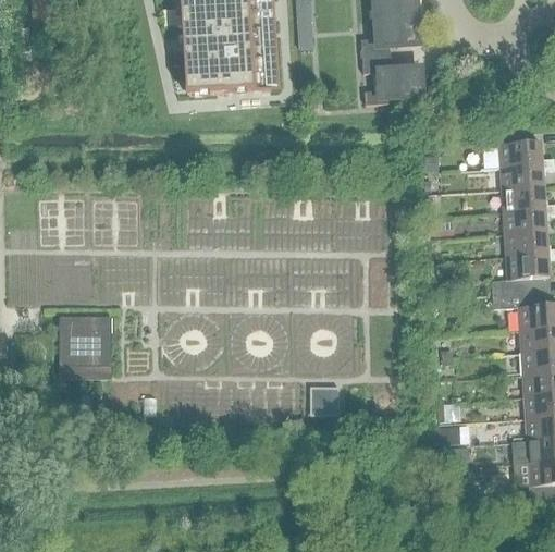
[(183,0),(189,92),(281,86),(274,0),(183,0)]
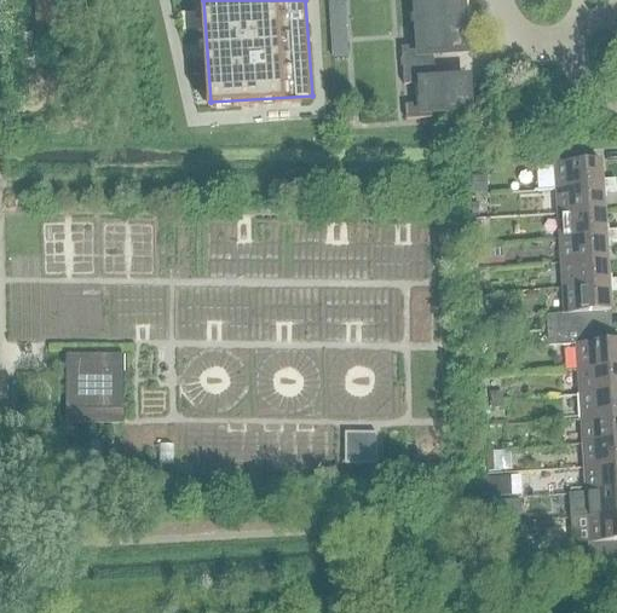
[(328,0),(329,13),(344,12),(342,0),(328,0)]
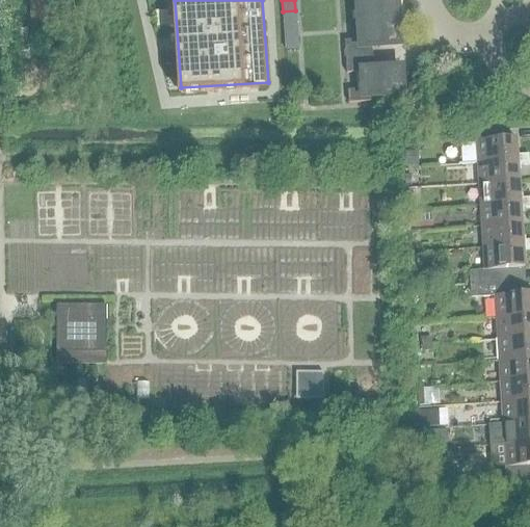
[(382,34),(382,42),(400,41),(396,0),(356,0),(360,35),(382,34)]
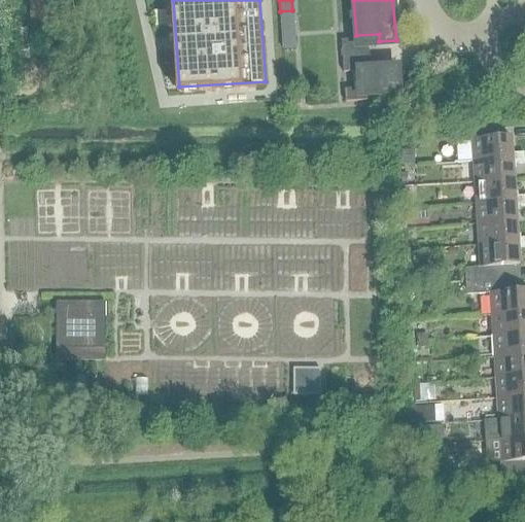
[(281,29),(282,45),(294,44),(293,28),(281,29)]
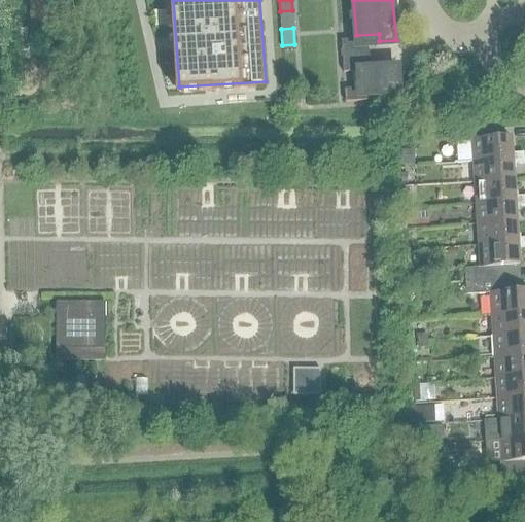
[(379,34),(356,35),(342,36),(344,68),(358,67),(359,84),(345,85),(346,98),(368,97),(368,92),(399,90),(397,64),(381,64),(380,54),(382,54),(382,53),(380,53),(379,41),(379,34)]
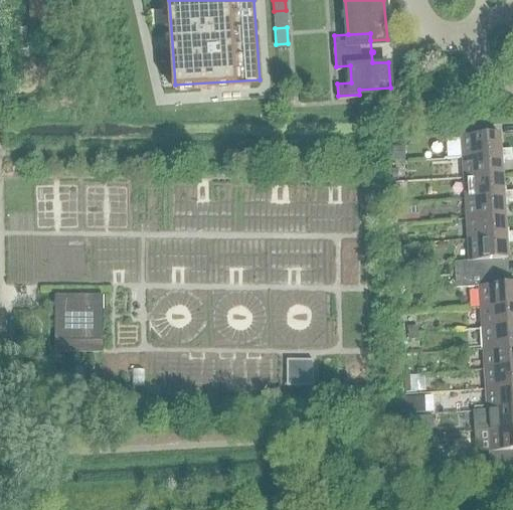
[(280,88),(281,100),(293,100),(293,87),(280,88)]
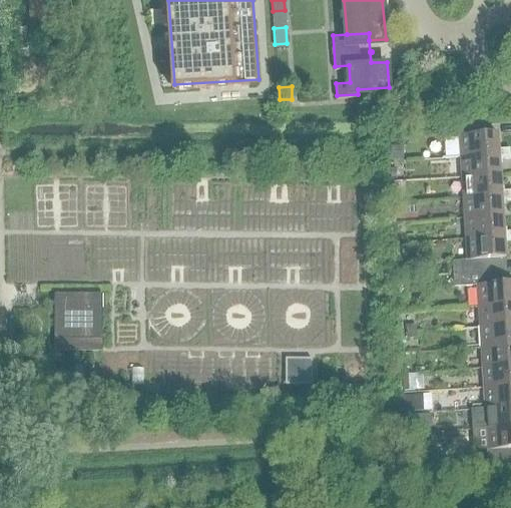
[(446,154),(461,153),(499,151),(499,145),(498,129),(475,131),(474,118),(444,120),(445,133),(446,154)]
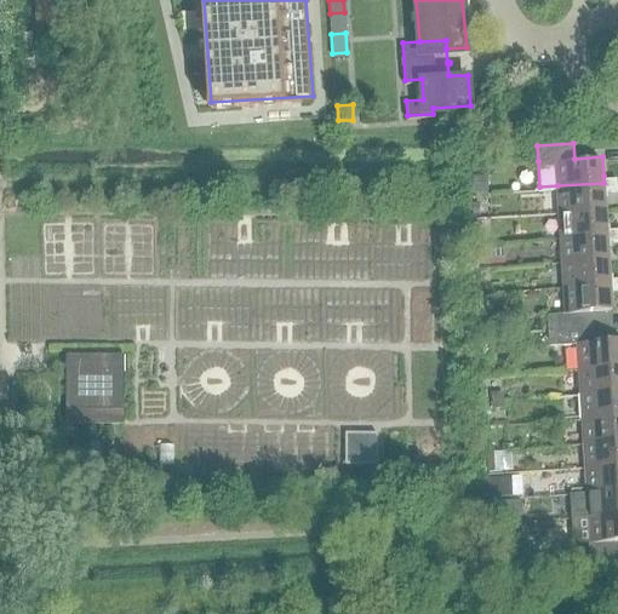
[(486,171),(469,172),(470,188),(487,188),(486,171)]
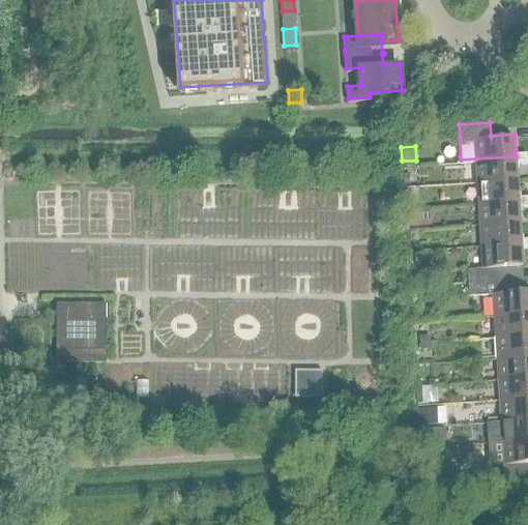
[(527,150),(516,150),(516,156),(476,158),(477,180),(517,177),(516,161),(527,159),(527,150)]
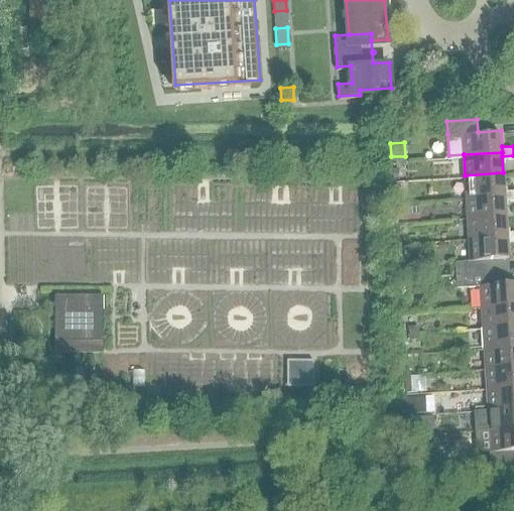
[(391,165),(391,176),(399,176),(399,165),(391,165)]
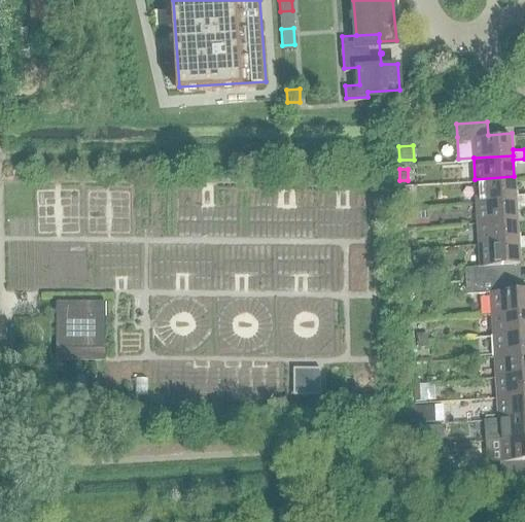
[(475,179),(477,200),(516,197),(516,193),(514,176),(475,179)]
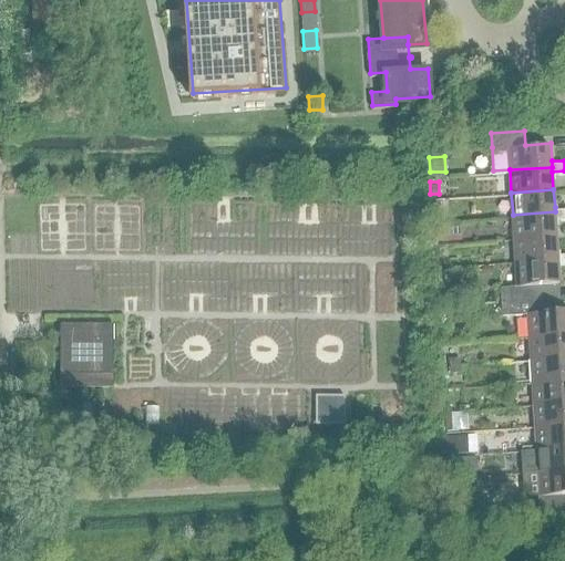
[(513,215),(514,237),(556,235),(555,217),(564,216),(564,206),(555,207),(555,211),(513,215)]
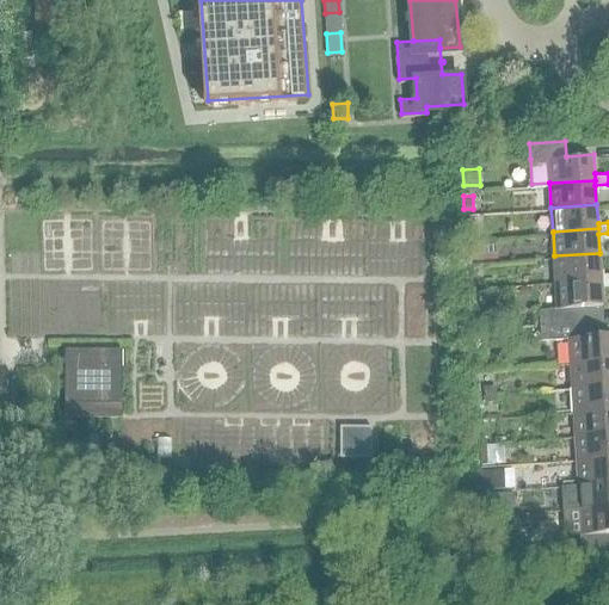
[(497,241),(473,242),(474,257),(498,255),(497,241)]
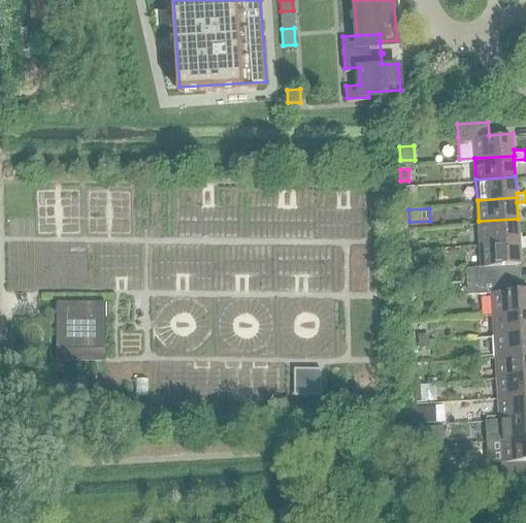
[(137,254),(138,282),(157,282),(156,260),(166,260),(165,225),(152,225),(140,225),(140,211),(126,211),(126,232),(122,232),(122,254),(137,254)]
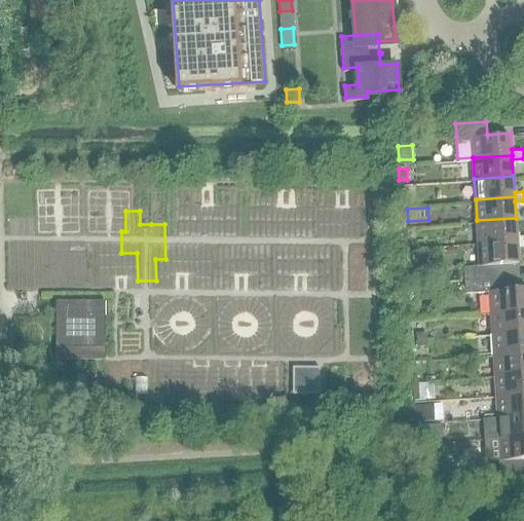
[(477,220),(478,242),(518,238),(518,245),(523,244),(523,233),(517,234),(516,218),(477,220)]
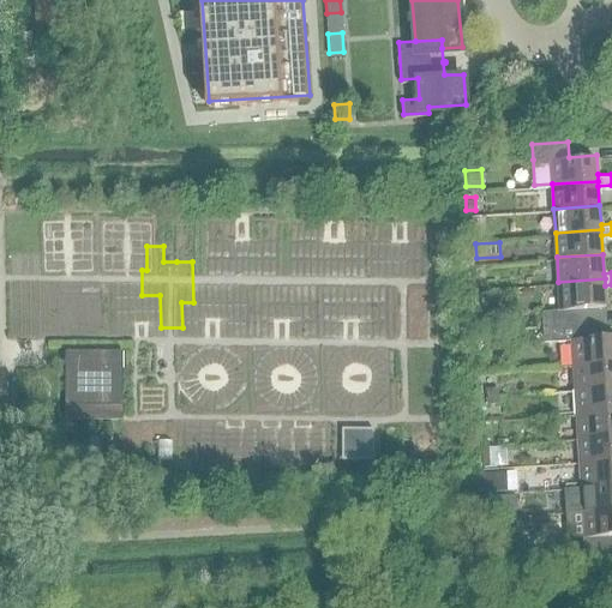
[(543,308),(544,324),(580,321),(579,306),(606,305),(605,286),(605,278),(558,282),(561,307),(543,308)]
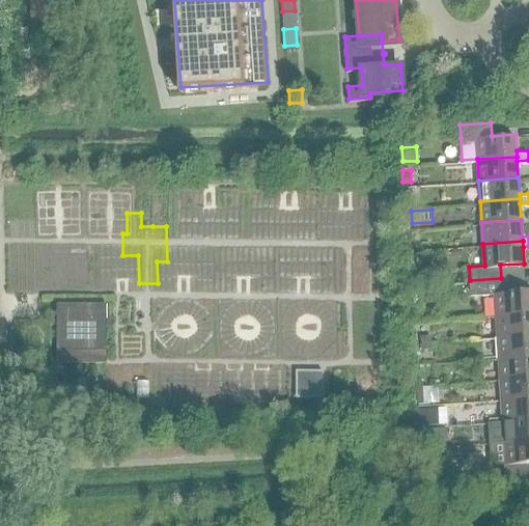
[(494,292),(496,313),(528,310),(528,288),(524,289),(524,277),(525,277),(525,276),(501,278),(470,280),(470,293),(494,292)]
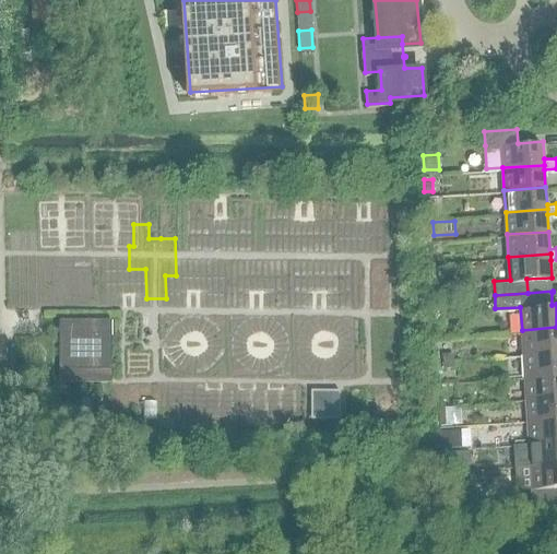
[(59,366),(111,366),(113,317),(59,317),(59,366)]
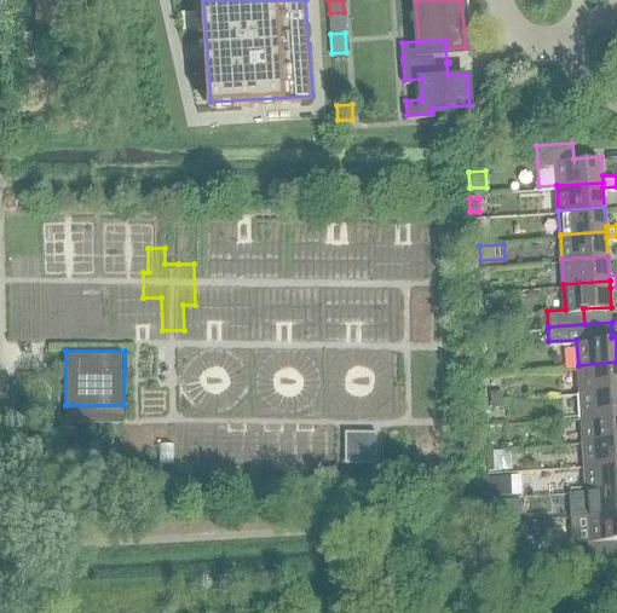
[(616,362),(578,365),(580,389),(616,387),(616,362)]
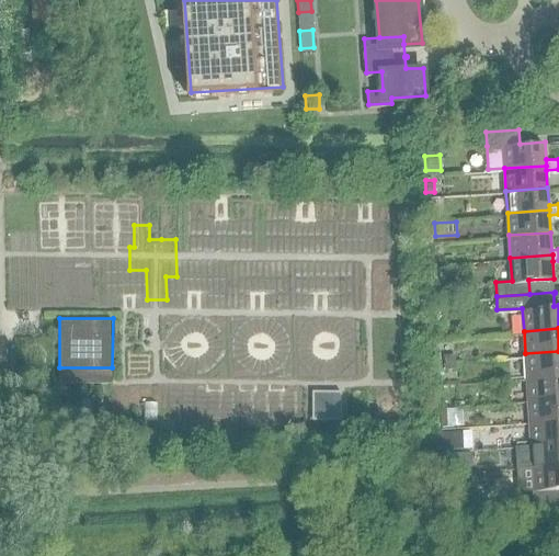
[(558,351),(525,353),(526,376),(558,373),(558,351)]
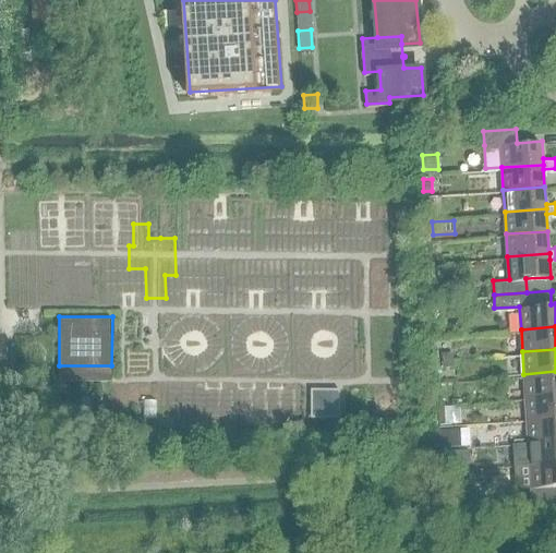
[(555,371),(523,374),(526,396),(555,394),(555,371)]
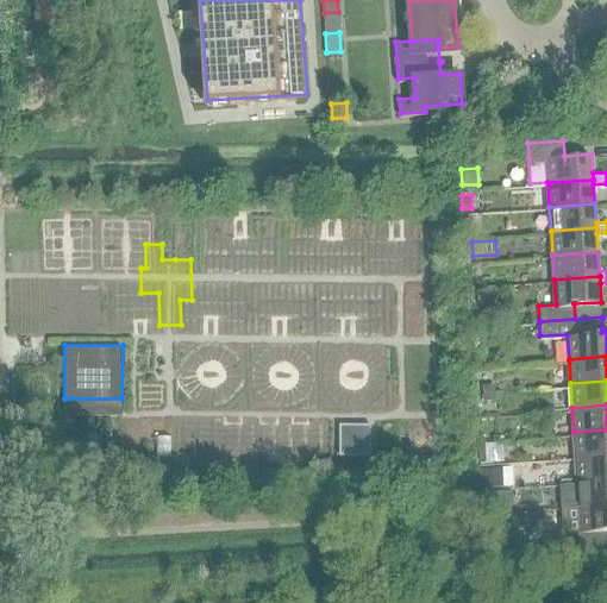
[(606,429),(574,432),(575,456),(606,453),(606,429)]
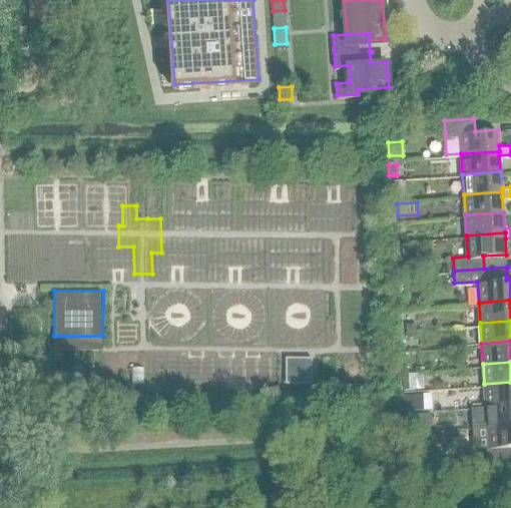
[(510,382),(484,384),(485,405),(510,403),(510,382)]
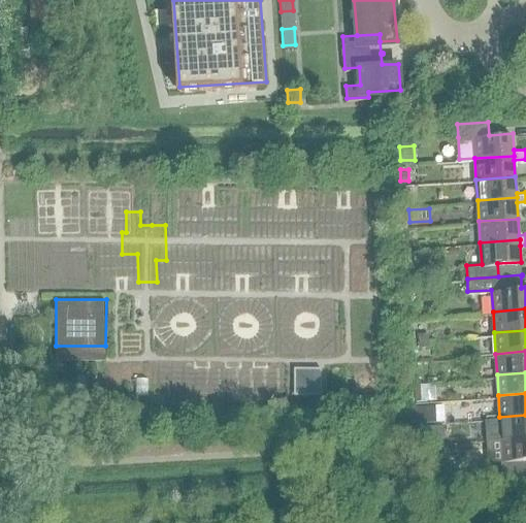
[(434,403),(415,404),(416,421),(435,420),(434,403)]
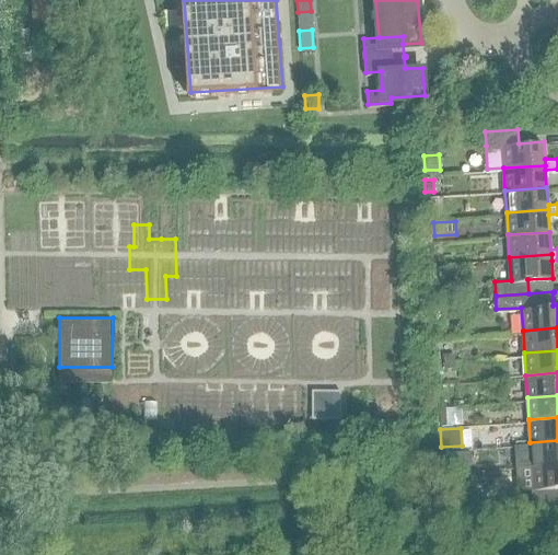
[(557,440),(530,442),(532,464),(557,462),(557,440)]
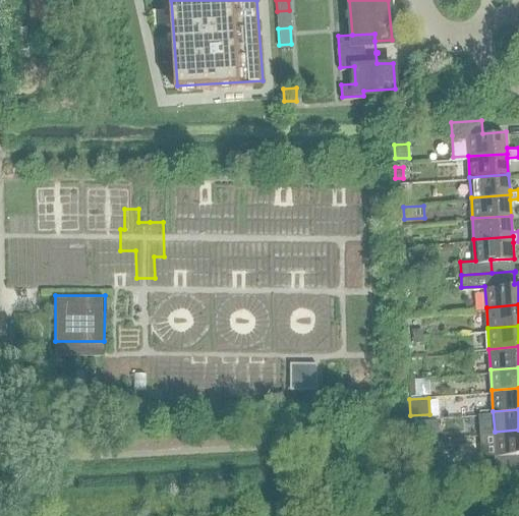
[(518,430),(495,432),(496,453),(480,454),(481,467),(512,465),(511,453),(518,451),(518,430)]
